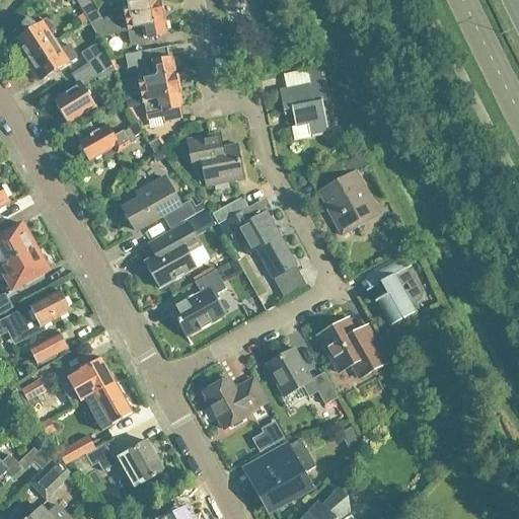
[(161,10),(158,0),(122,0),(124,4),(118,6),(121,18),(161,10)]
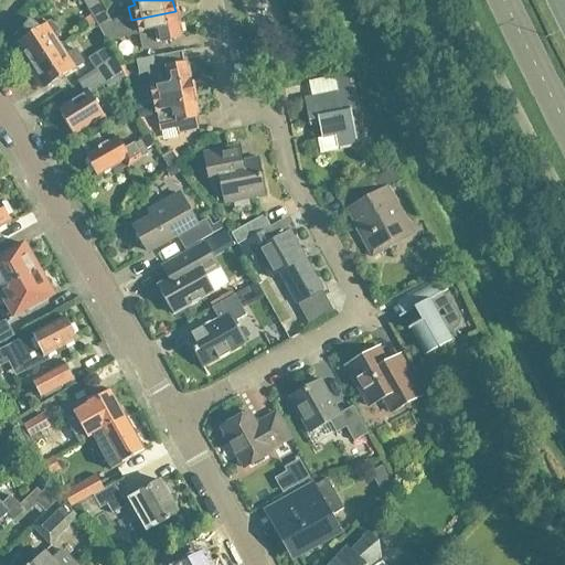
[(182,32),(181,23),(178,21),(176,11),(131,20),(113,23),(113,24),(98,28),(106,40),(121,36),(140,33),(144,49),(159,45),(159,43),(181,39),(180,34),(182,32)]
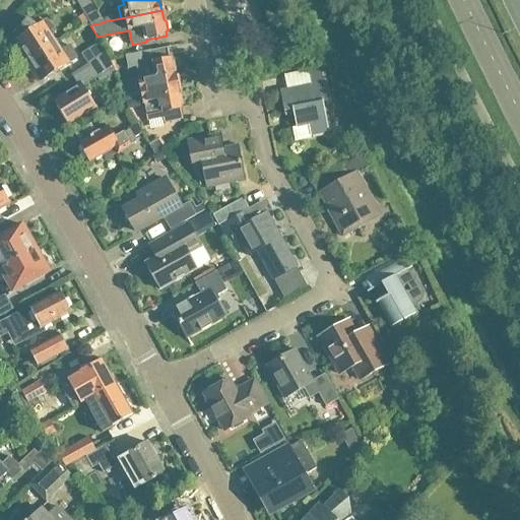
[(55,43),(49,34),(55,26),(46,18),(42,22),(14,40),(17,44),(15,45),(25,59),(26,58),(27,60),(55,43)]
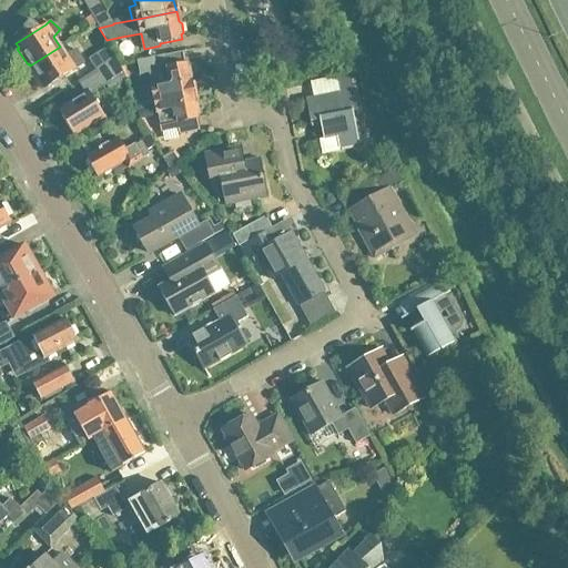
[(114,58),(115,57),(109,46),(89,60),(95,70),(114,58)]
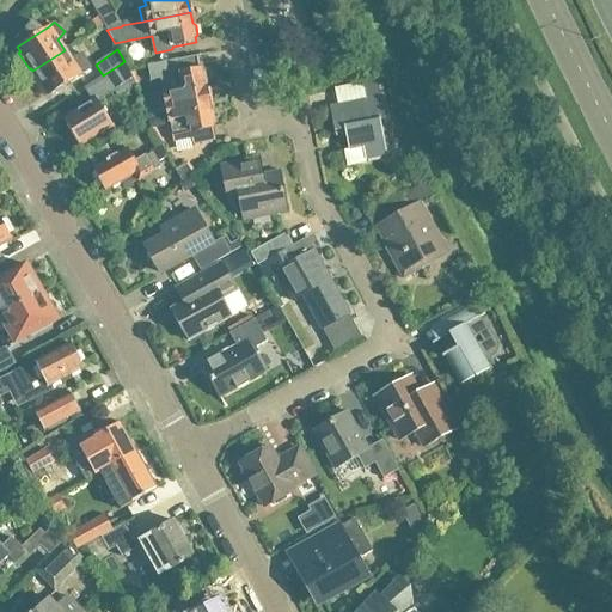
[(49,96),(90,68),(81,54),(71,60),(65,50),(32,71),(35,74),(34,75),(44,92),(47,92),(49,96)]
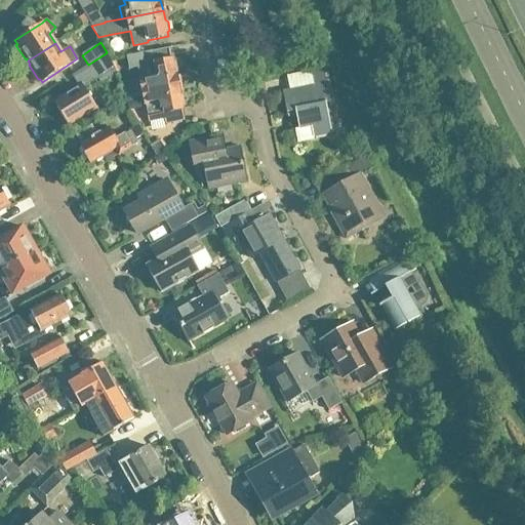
[(176,74),(178,71),(176,63),(173,62),(173,58),(156,63),(153,50),(126,56),(128,69),(137,67),(139,79),(121,82),(125,95),(126,94),(178,84),(176,74)]
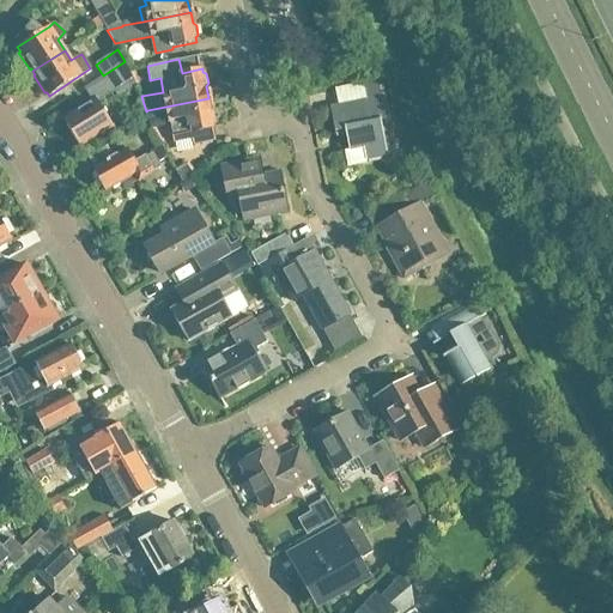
[(137,84),(123,62),(103,76),(117,96),(137,84)]
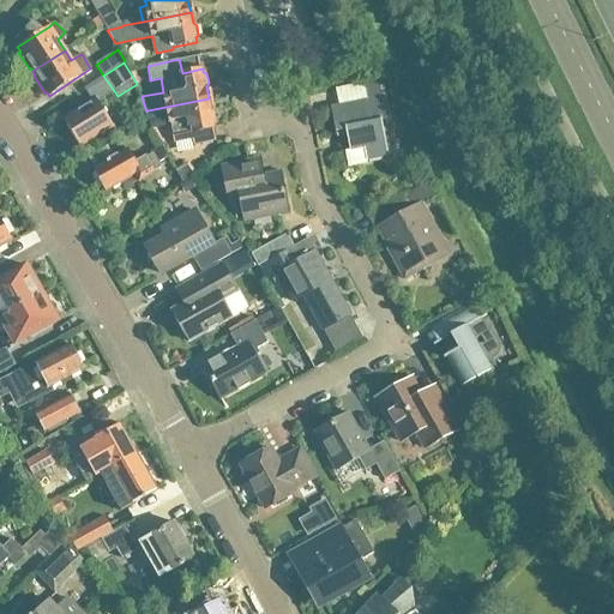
[(389,156),(380,114),(385,113),(379,84),(365,86),(368,101),(331,108),(336,130),(345,128),(350,151),(365,148),(367,161),(389,156)]
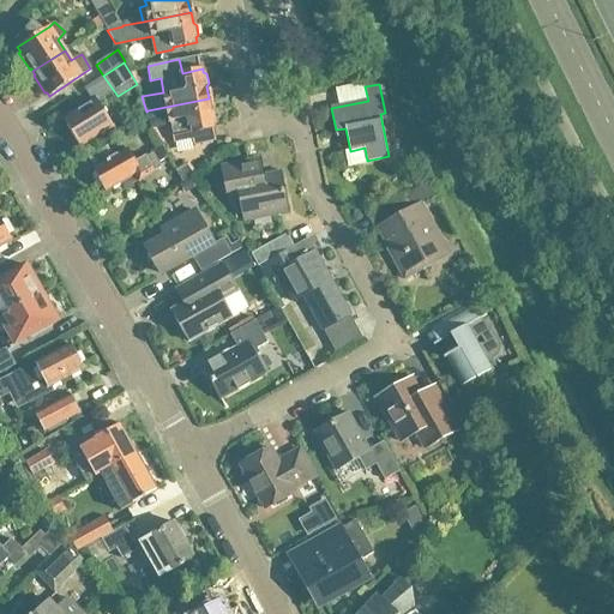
[(216,121),(215,113),(211,112),(209,98),(148,110),(151,127),(170,124),(173,136),(193,132),(196,145),(217,140),(214,124),(216,121)]
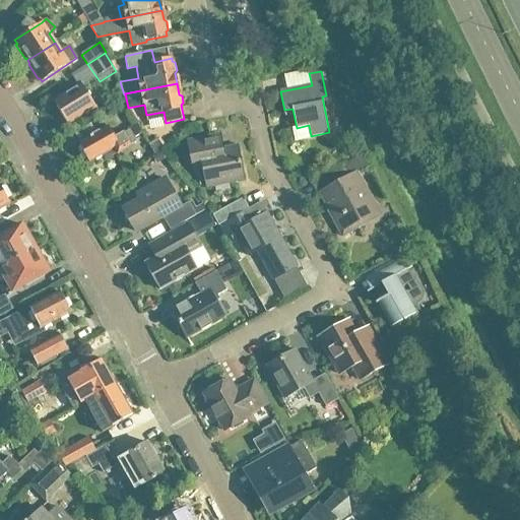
[(96,107),(82,84),(55,102),(68,122),(86,111),(87,113),(96,107)]
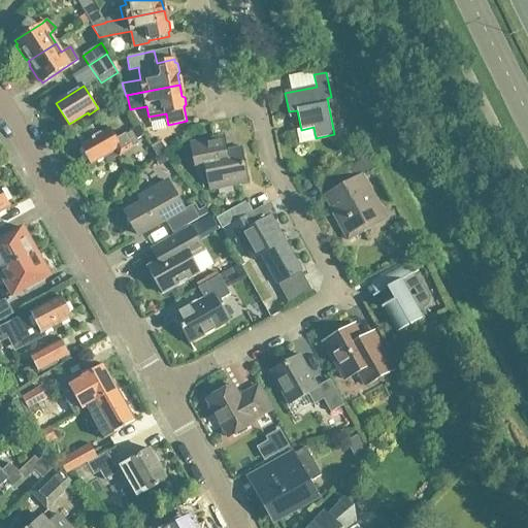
[(135,140),(131,132),(127,134),(126,132),(118,136),(112,127),(98,135),(93,125),(75,134),(81,144),(80,145),(91,164),(104,156),(107,162),(138,144),(135,140)]
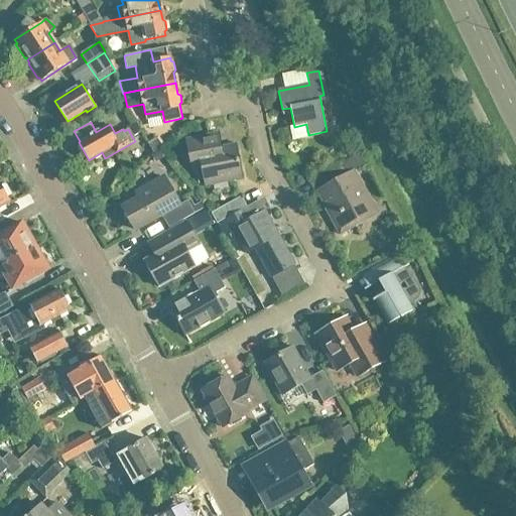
[(141,132),(136,122),(127,127),(128,129),(132,137),(141,132)]
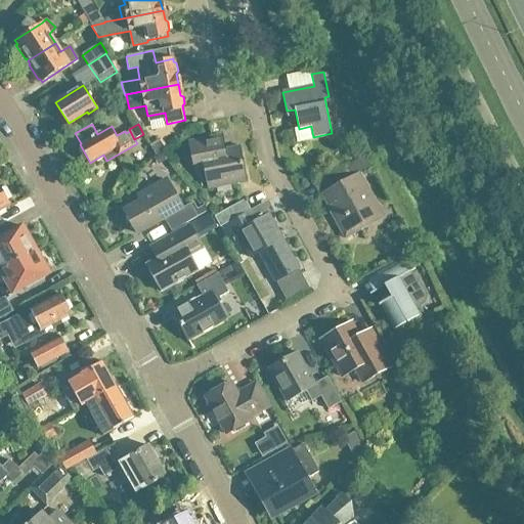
[(161,138),(149,144),(157,156),(167,149),(161,138)]
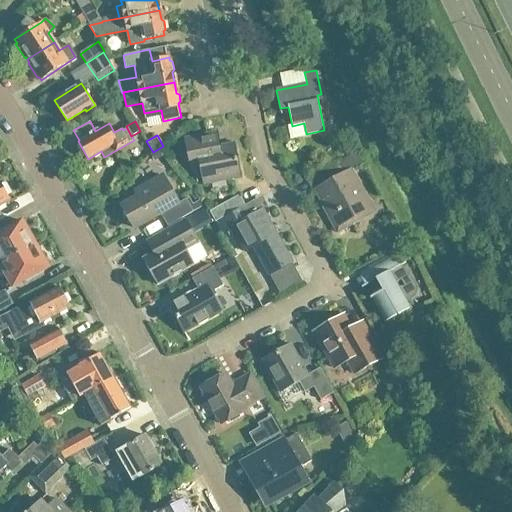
[(240,177),(234,144),(212,148),(209,135),(185,140),(191,170),(200,168),(203,184),(240,177)]
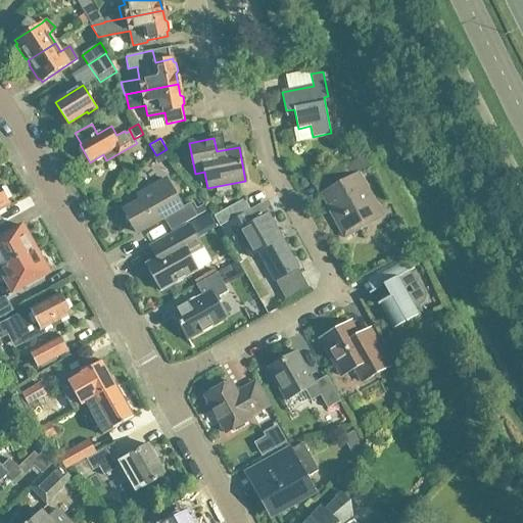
[(380,215),(359,175),(371,168),(364,155),(346,165),(353,177),(323,194),(337,219),(334,220),(344,238),(362,229),(360,226),(380,215)]
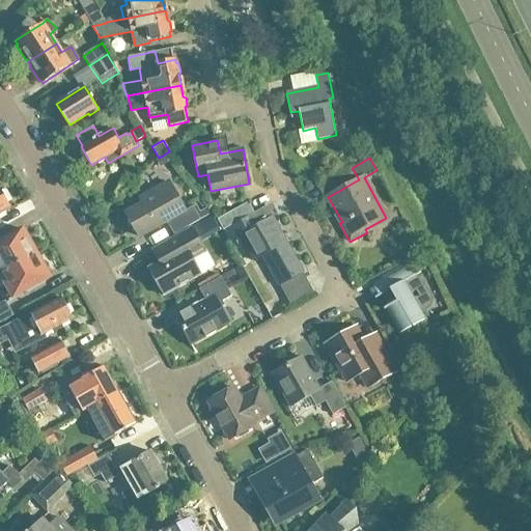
[(185,212),(167,182),(140,197),(143,202),(127,212),(141,238),(167,223),(174,234),(208,216),(204,208),(200,212),(196,205),(185,212)]
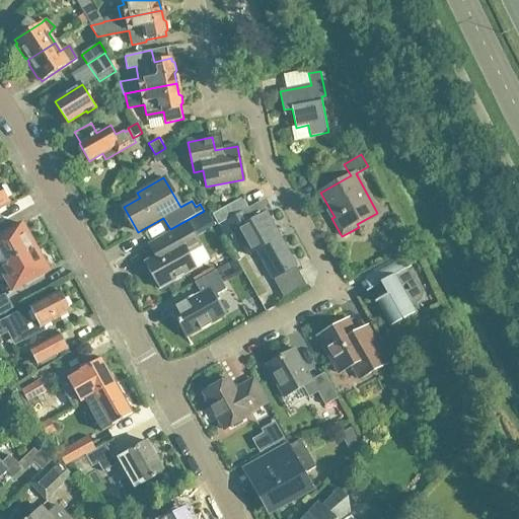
[(0,218),(4,216),(0,209),(0,208),(9,204),(0,186),(0,218)]
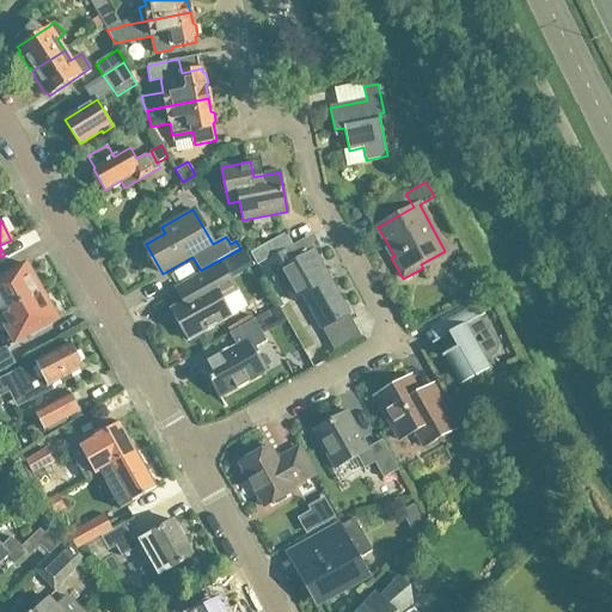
[(259,264),(285,250),(293,245),(286,233),(251,254),(257,265),(259,264)]
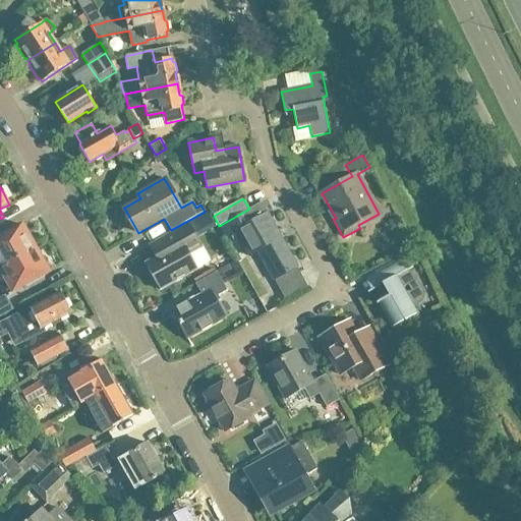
[(248,224),(242,213),(221,225),(235,250),(244,246),(249,256),(258,251),(274,280),(297,267),(268,213),(248,224)]
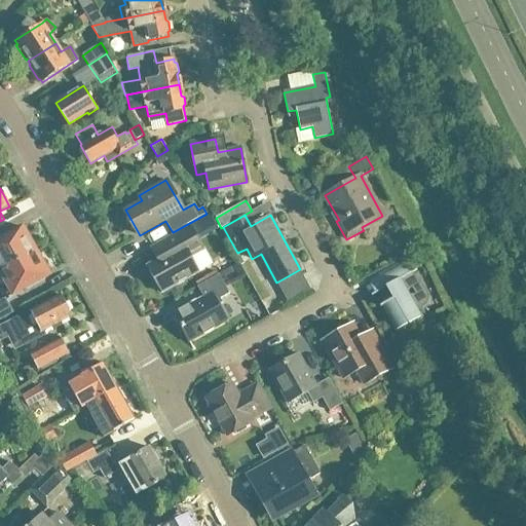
[(198,271),(190,256),(203,249),(190,226),(165,240),(150,249),(157,261),(147,267),(161,293),(198,271)]
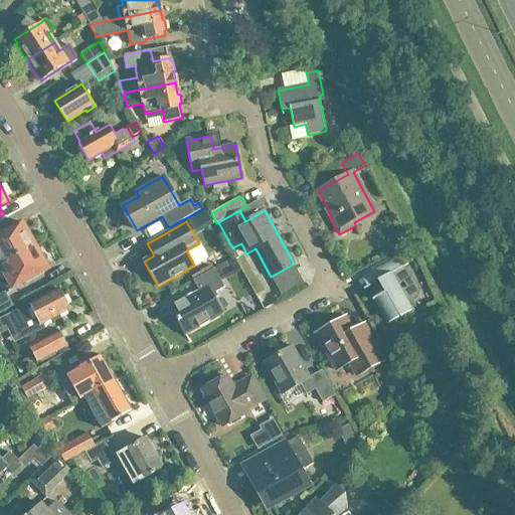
[(22,222),(0,234),(0,265),(34,245),(22,222)]
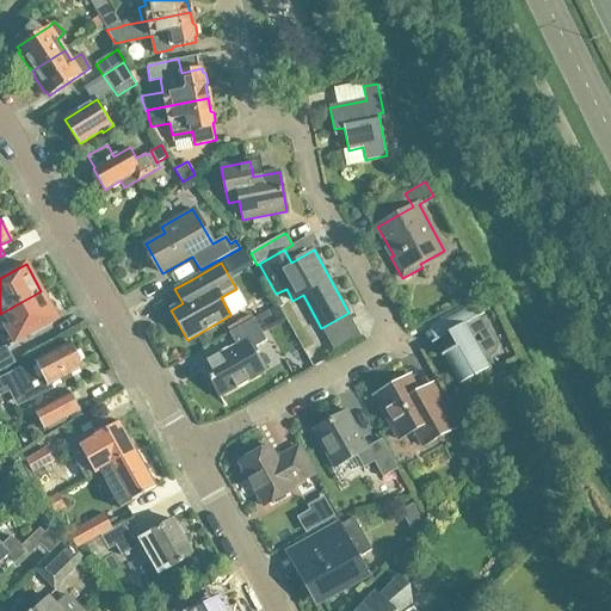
[(56,319),(41,291),(0,314),(0,318),(6,329),(2,333),(10,345),(56,319)]
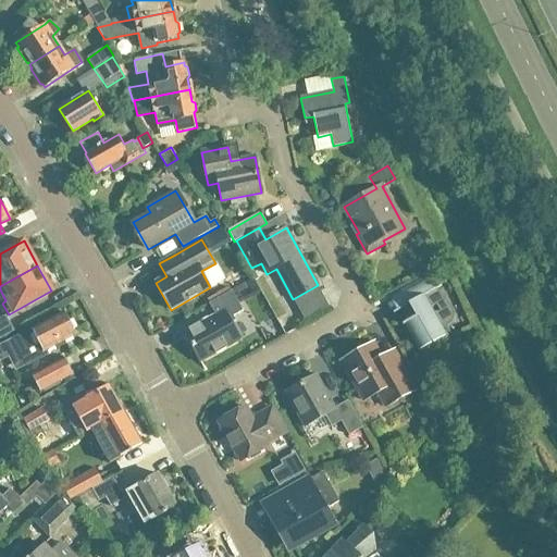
[(397,310),(408,304),(416,317),(405,323),(420,350),(445,335),(440,325),(442,325),(445,325),(447,325),(448,324),(450,322),(452,322),(453,320),(453,319),(453,318),(454,317),(454,316),(454,314),(454,313),(453,312),(445,299),(437,288),(429,274),(390,297),(397,310)]
